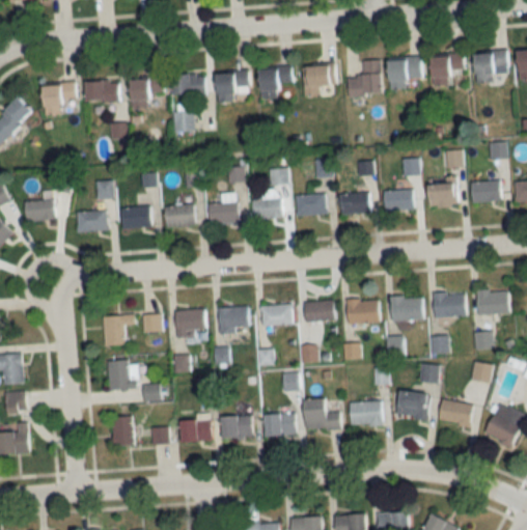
[(526,50),(511,50),(511,83),(526,82),(526,50)]
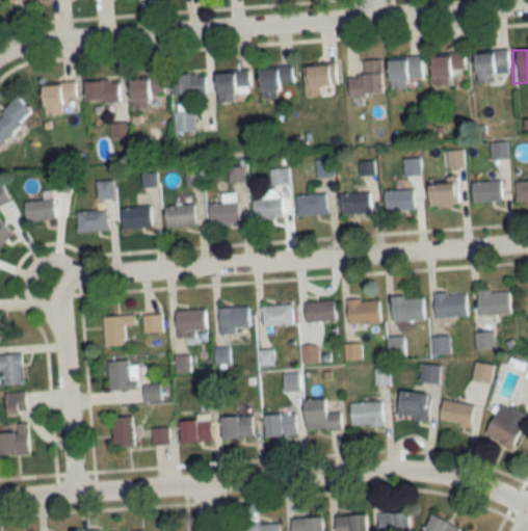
[(487,75),(504,75),(504,52),(470,53),(470,84),(487,84),(487,75)]
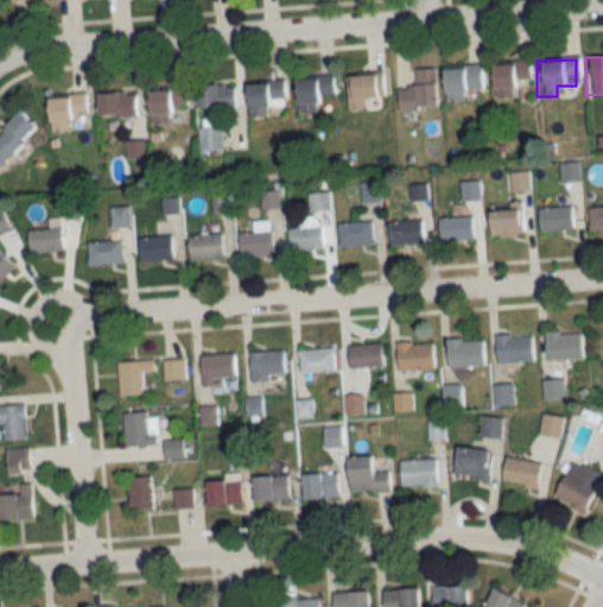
[(525,63),(487,64),(488,100),(509,100),(509,84),(526,84),(525,63)]
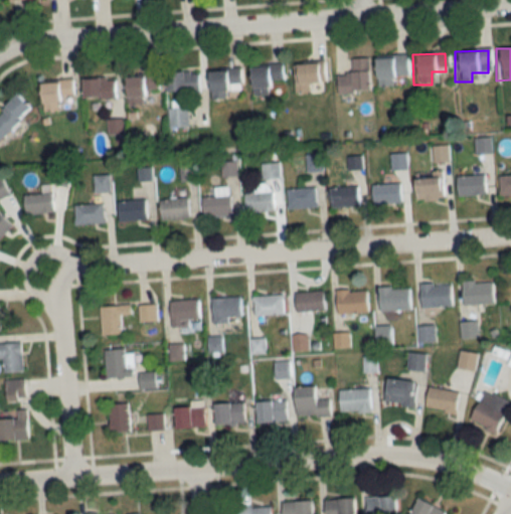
[(372,88),(388,87),(388,76),(404,76),(403,56),(371,57),(372,88)]
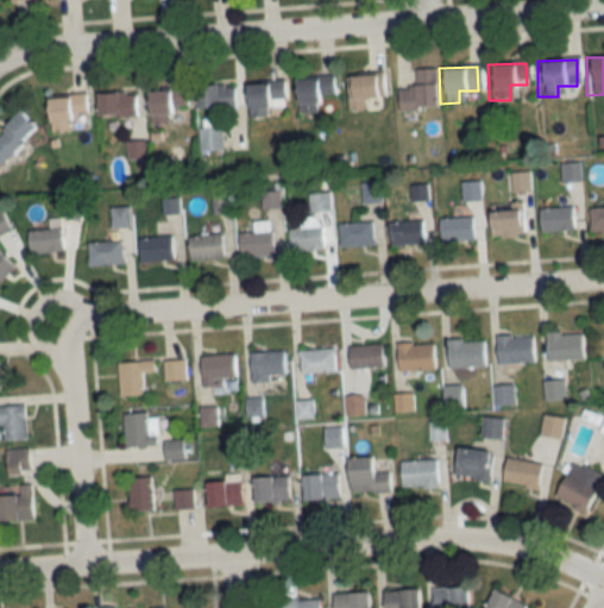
[(431,70),(410,70),(410,88),(395,88),(395,110),(431,110),(431,70)]
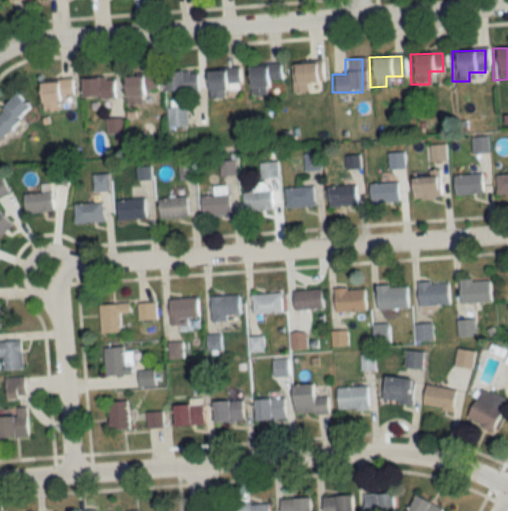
[(292,92),(320,92),(320,64),(292,64),(292,92)]
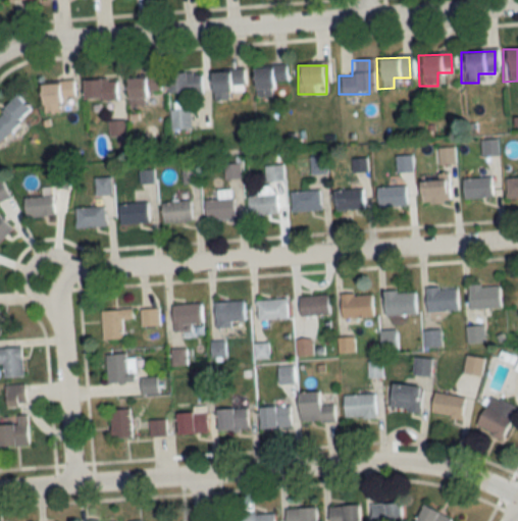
[(287,66),(255,66),(255,90),(287,90),(287,66)]
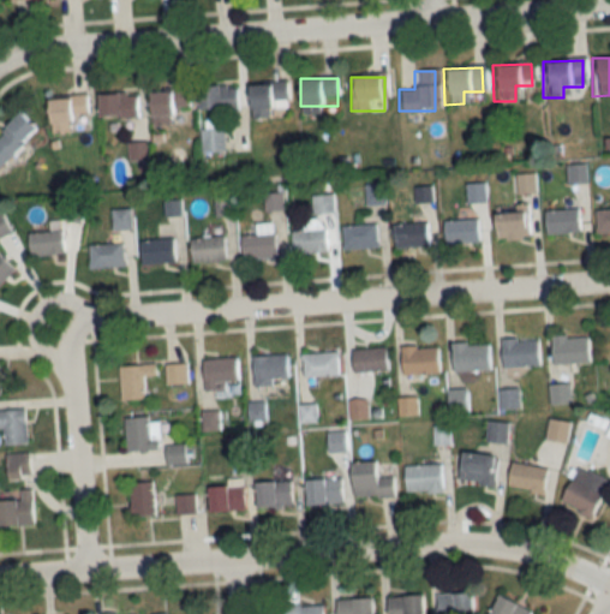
[(250,119),(273,119),(273,101),(286,101),(286,83),(250,83),(250,119)]
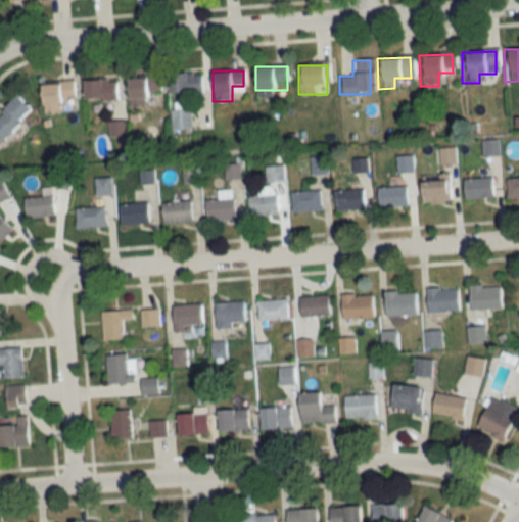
[(168,95),(201,95),(201,74),(168,74),(168,95)]
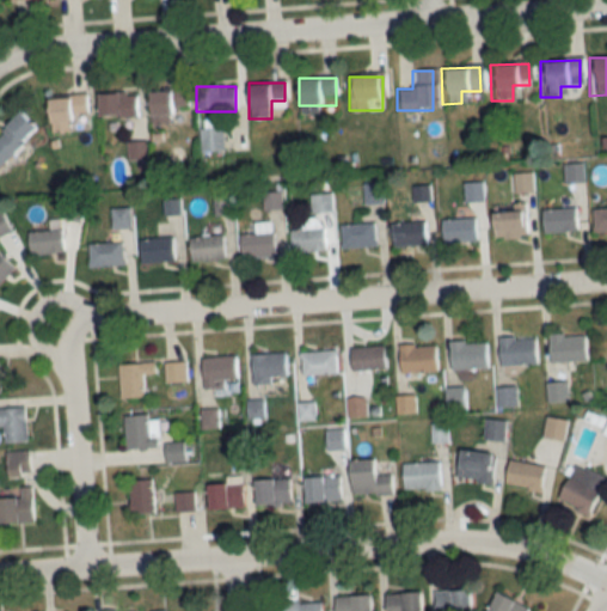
[(188,117),(188,89),(151,89),(151,118),(188,117)]
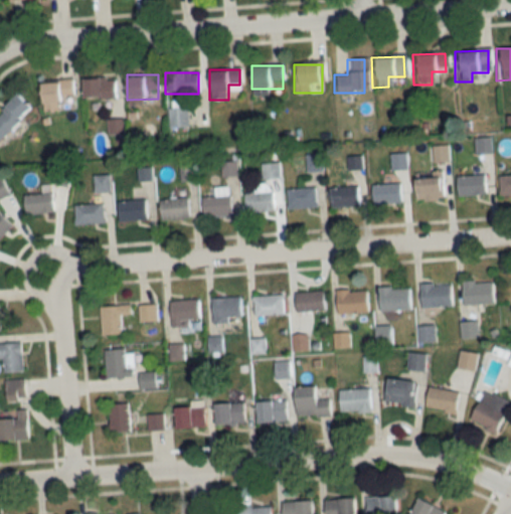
[(114,99),(114,78),(82,78),(82,100),(114,99)]
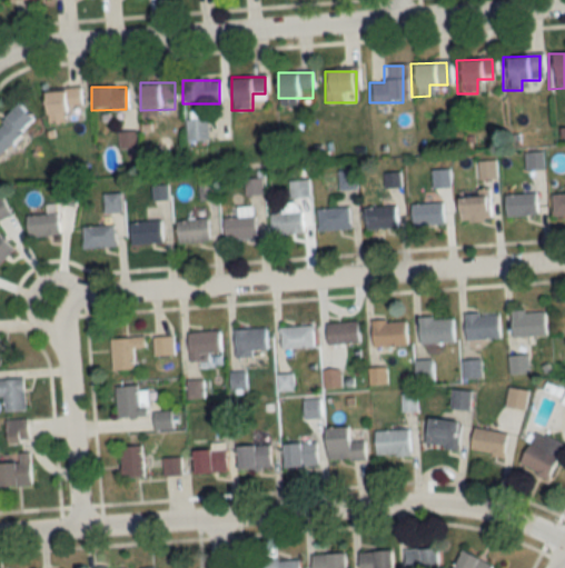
[(48,123),(79,123),(79,90),(48,90),(48,123)]
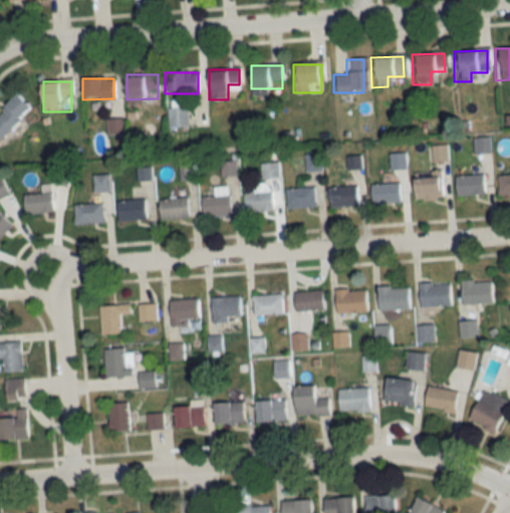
[(0,141),(32,108),(18,94),(0,111),(0,141)]
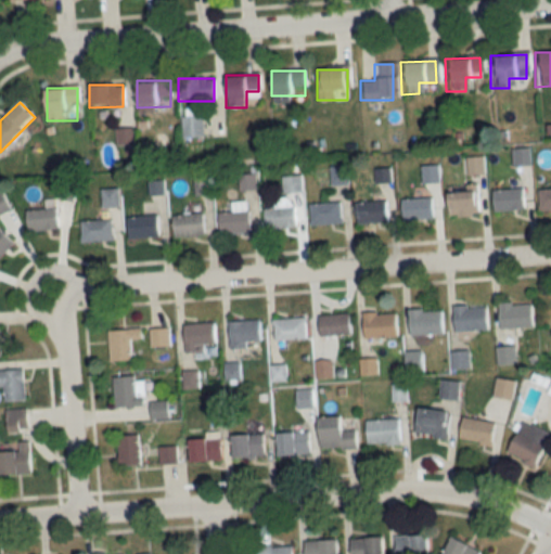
[(201,138),(201,117),(180,117),(180,138),(201,138)]
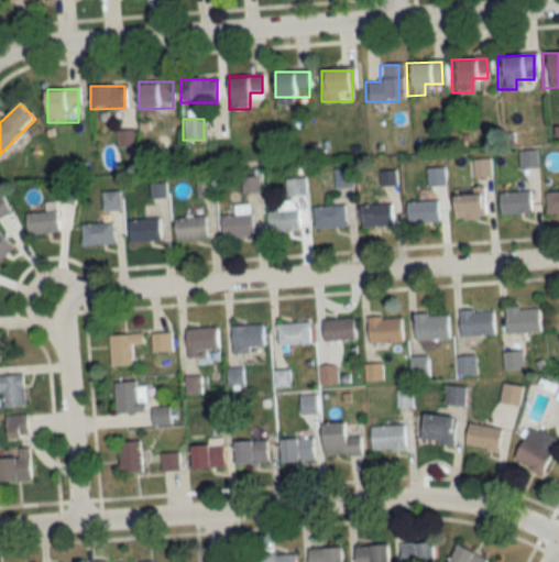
[(424,186),(439,185),(438,171),(423,172),(424,186)]
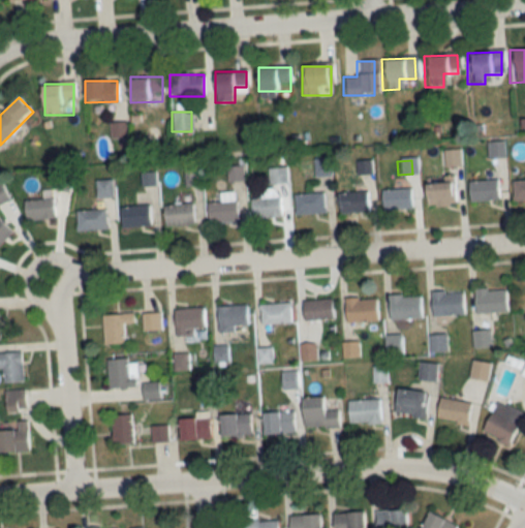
[(225,167),(225,181),(240,181),(240,167),(225,167)]
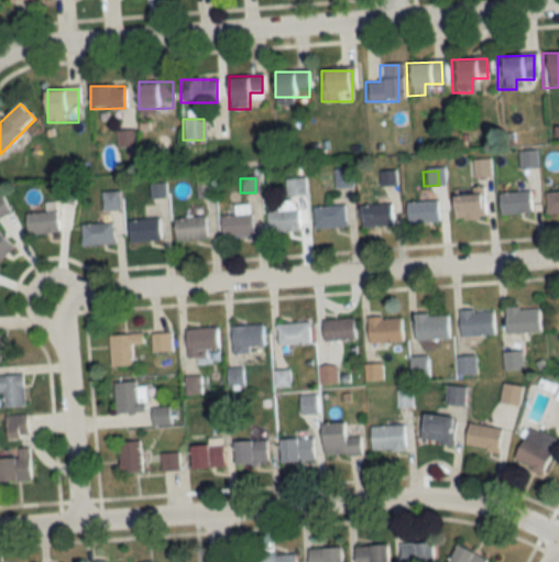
[(284,196),(303,195),(303,179),(284,180),(284,196)]
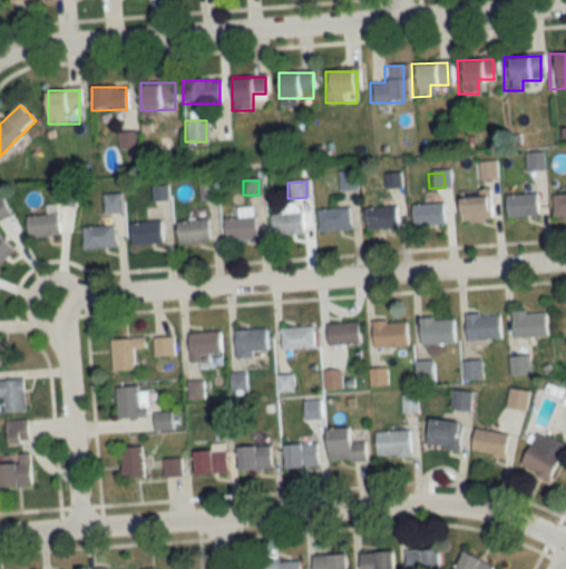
[(565,195),(547,195),(547,217),(565,216),(565,195)]
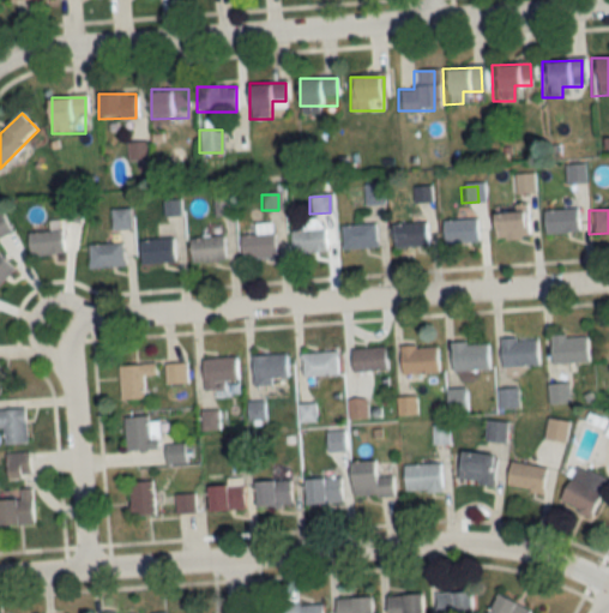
[(573,211),(538,212),(538,235),(574,234),(573,211)]
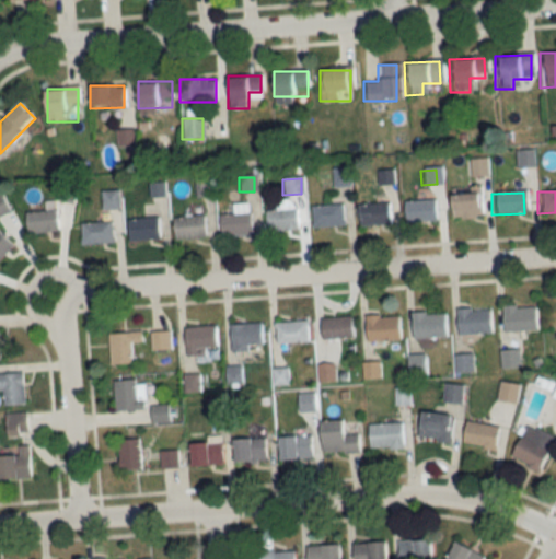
[(477,194),(447,194),(447,220),(477,220),(477,194)]
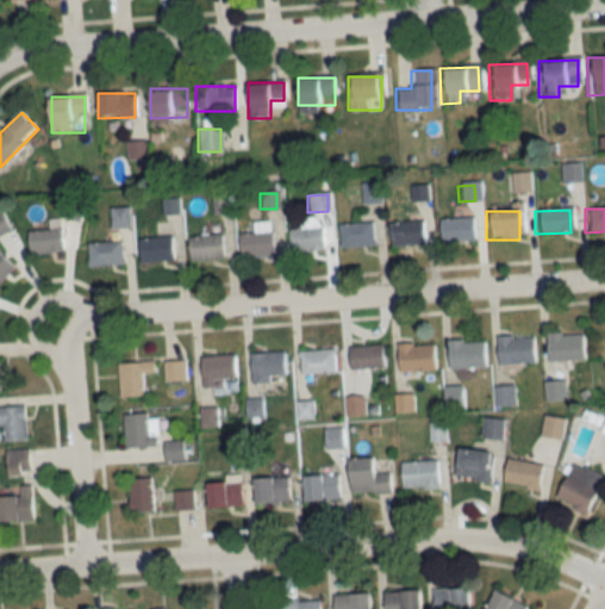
[(0,235),(10,231),(0,212),(0,235)]
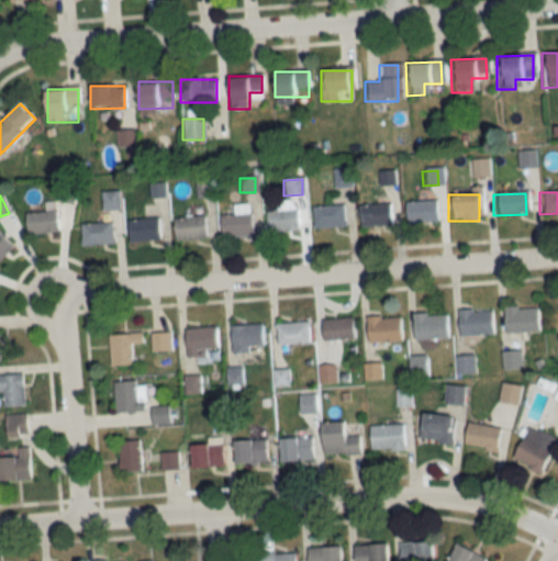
[(433,202),(404,202),(404,224),(433,224),(433,202)]
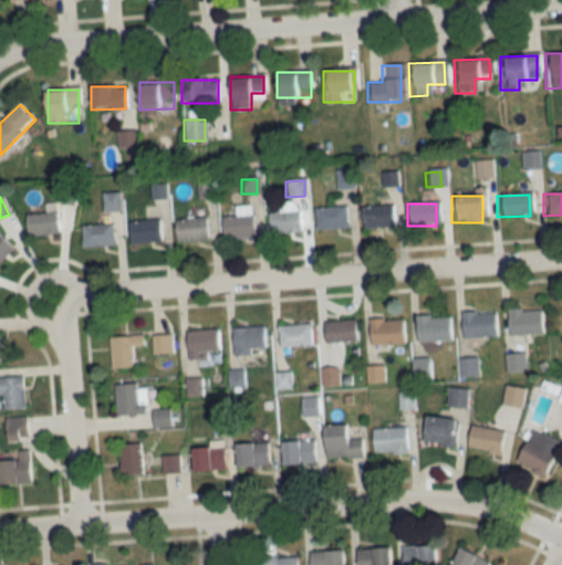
[(392,206),(361,207),(361,229),(393,228),(392,206)]
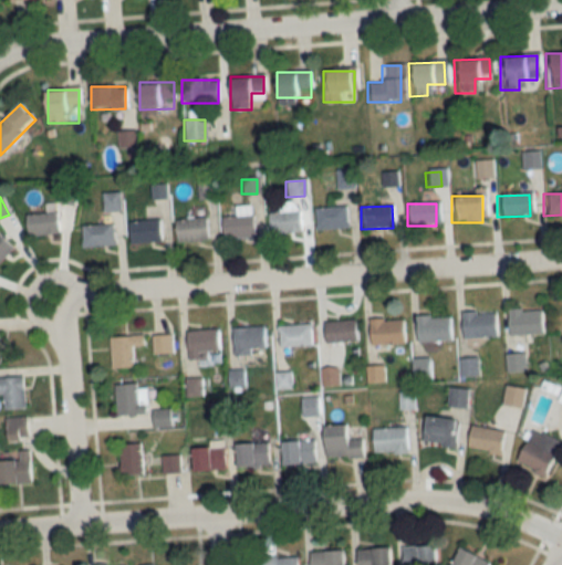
[(252,238),(251,207),(235,207),(235,218),(221,218),(222,239),(252,238)]
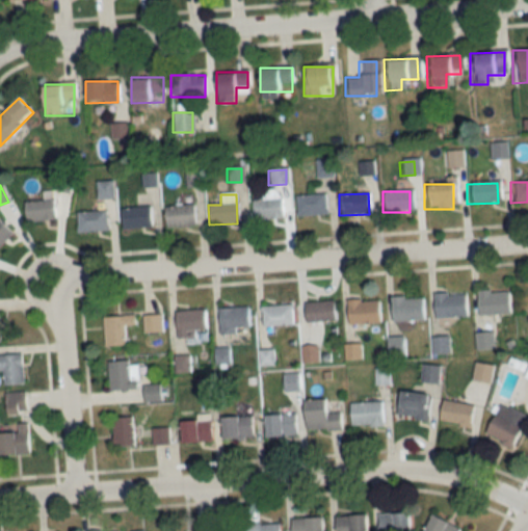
[(324,195),(295,195),(295,215),(324,215),(324,195)]
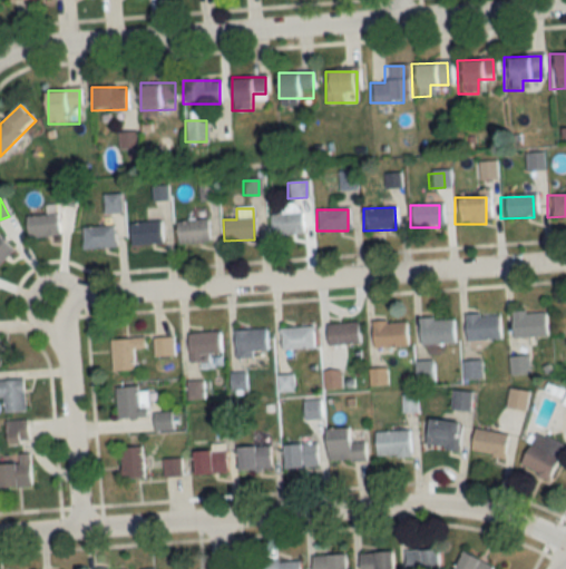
[(269,213),(269,235),(302,235),(302,213),(269,213)]
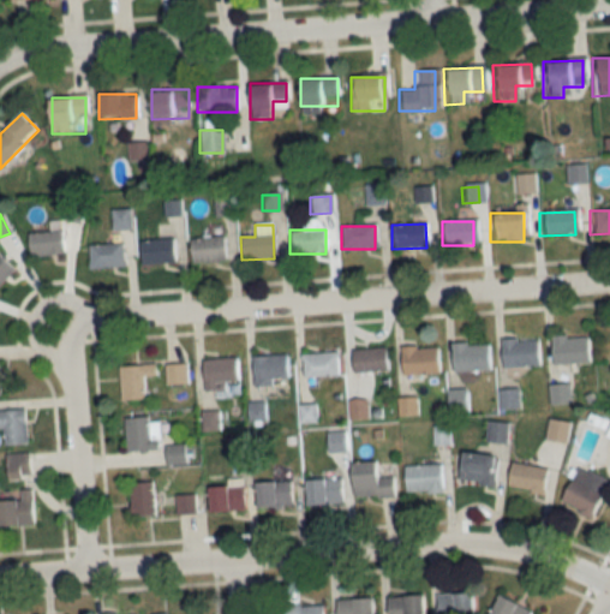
[(30,257),(64,254),(61,231),(27,234),(30,257)]
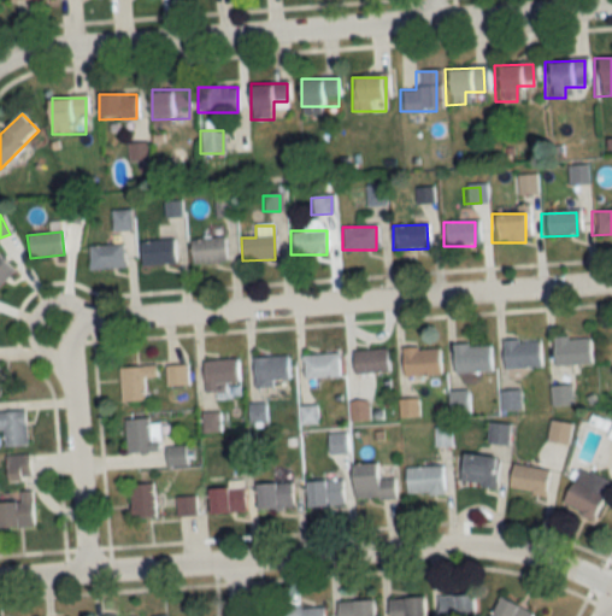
[(224,239),(190,240),(192,264),(225,262),(224,239)]
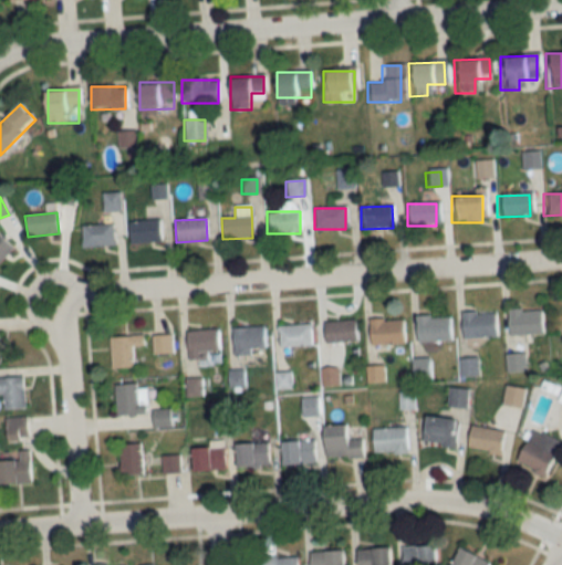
[(160,242),(160,221),(128,221),(128,242),(160,242)]
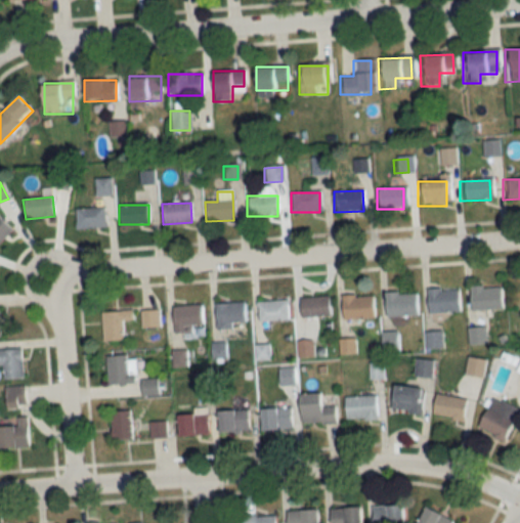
[(73,228),(105,228),(105,209),(73,209),(73,228)]
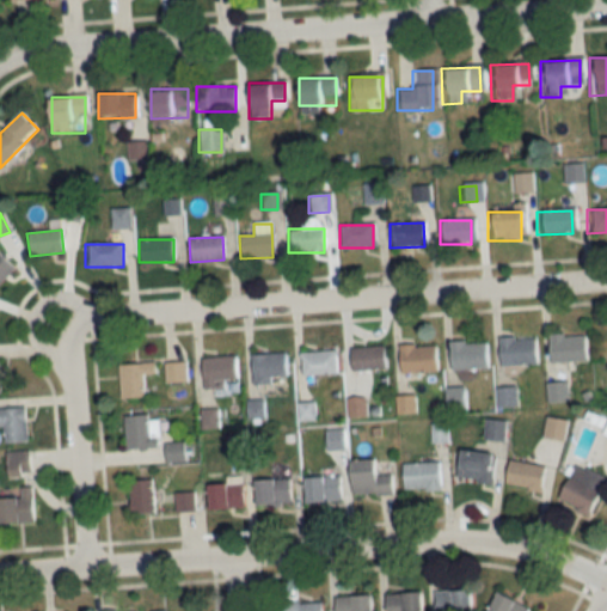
[(0,282),(13,269),(0,255),(0,282)]
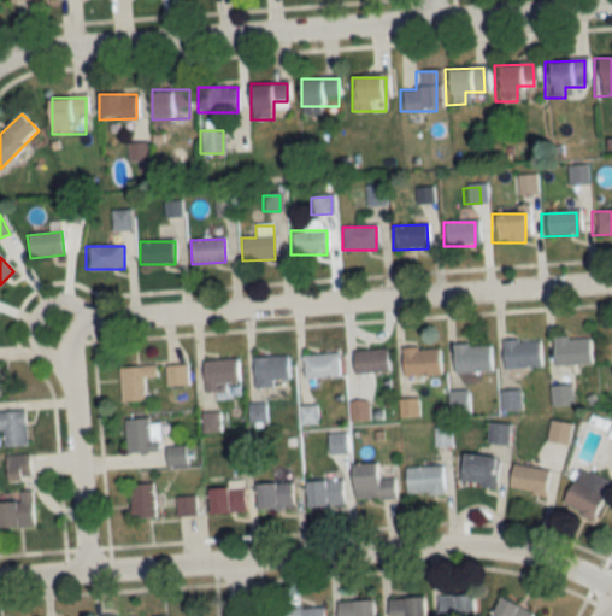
[(552,338),(552,365),(590,365),(590,338),(552,338)]
